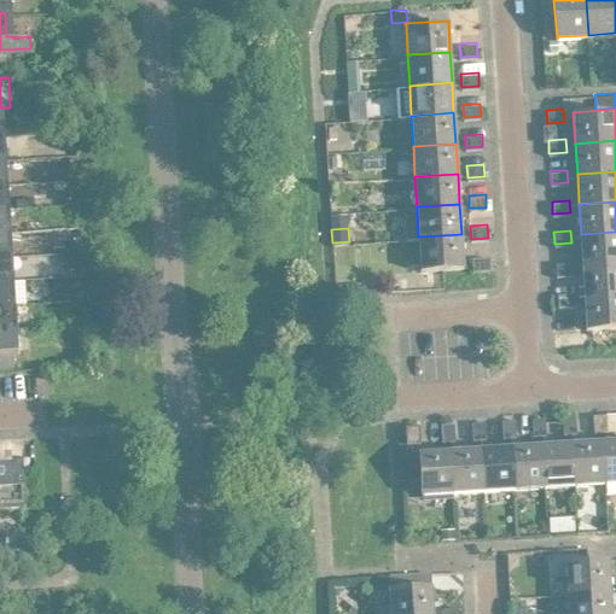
[(615,232),(581,234),(582,264),(615,262),(615,232)]
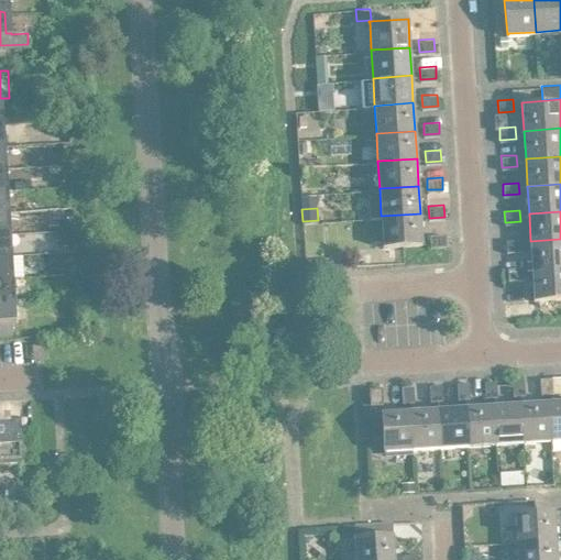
[(420,213),(381,216),(383,243),(383,244),(422,242),(422,241),(421,241),(420,213)]
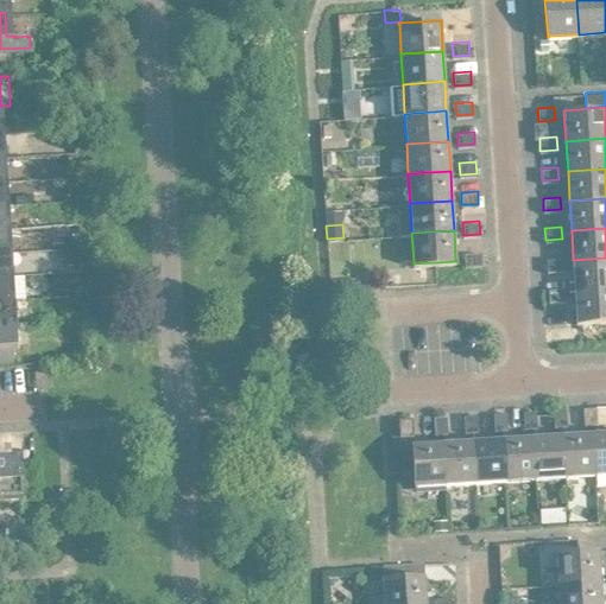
[(465,252),(465,265),(481,264),(481,250),(465,252)]
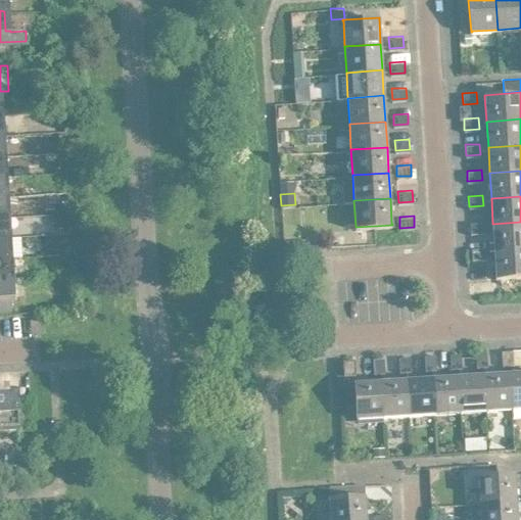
[(470,222),(471,232),(485,232),(484,221),(470,222)]
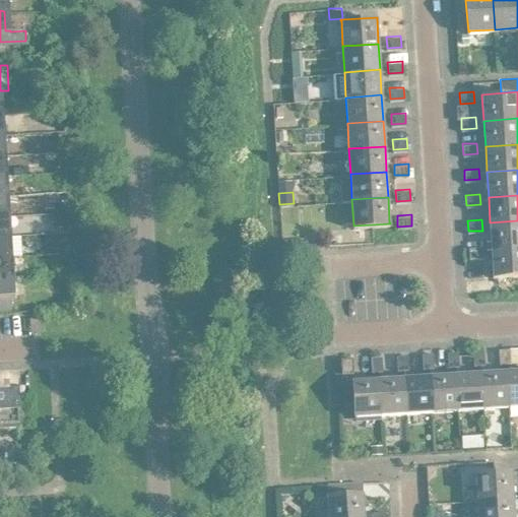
[(517,220),(490,222),(492,249),(517,247),(517,220)]
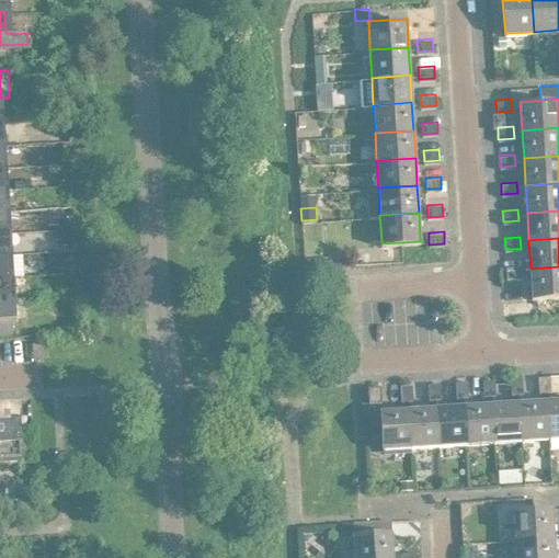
[(63,260),(46,261),(47,272),(63,271),(63,260)]
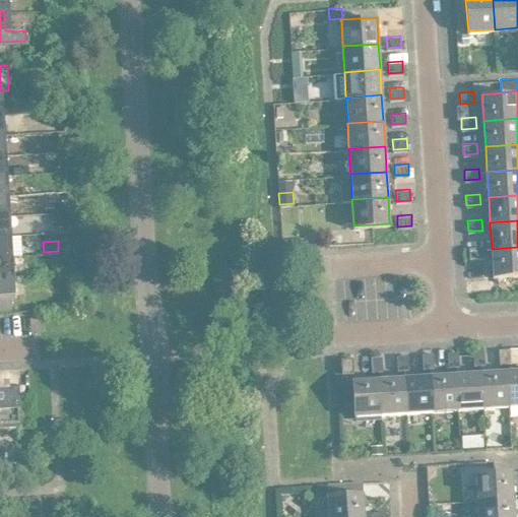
[(468,246),(469,257),(483,256),(483,245),(468,246)]
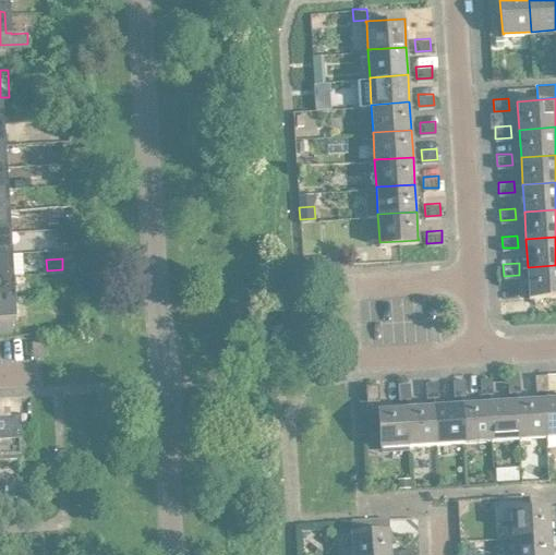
[(555,265),(528,267),(529,294),(529,296),(555,293),(555,265)]
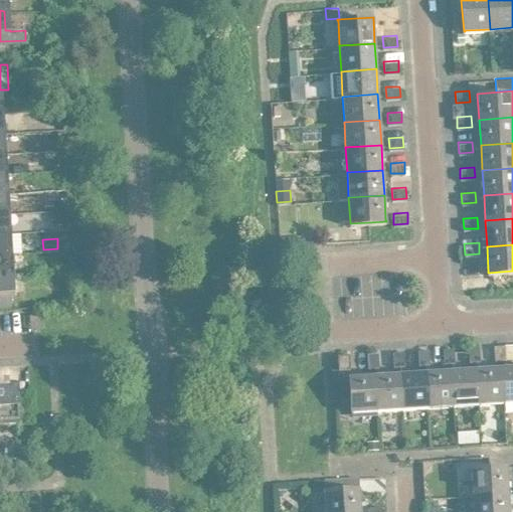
[(0,272),(8,272),(7,251),(0,251),(0,272)]
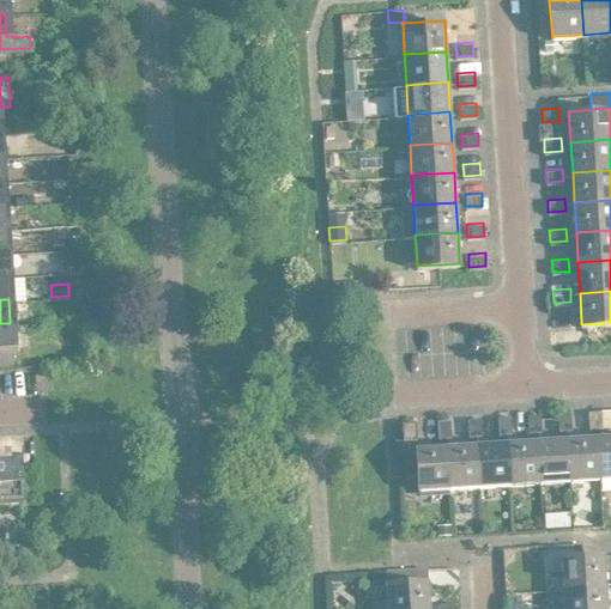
[(10,323),(0,323),(0,348),(12,348),(17,348),(17,346),(11,347),(10,323)]
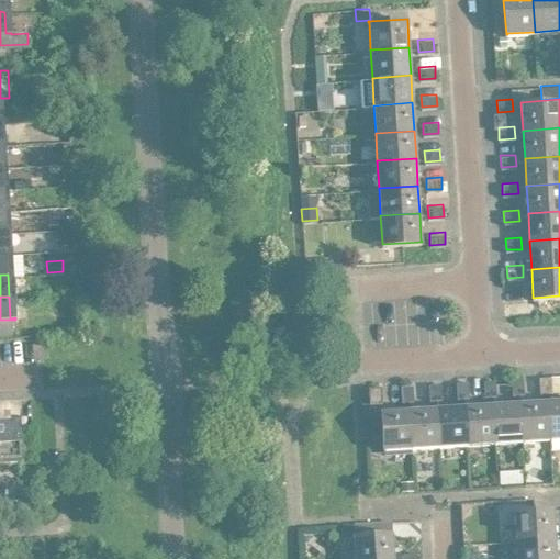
[(11,320),(0,320),(0,334),(12,334),(11,320)]
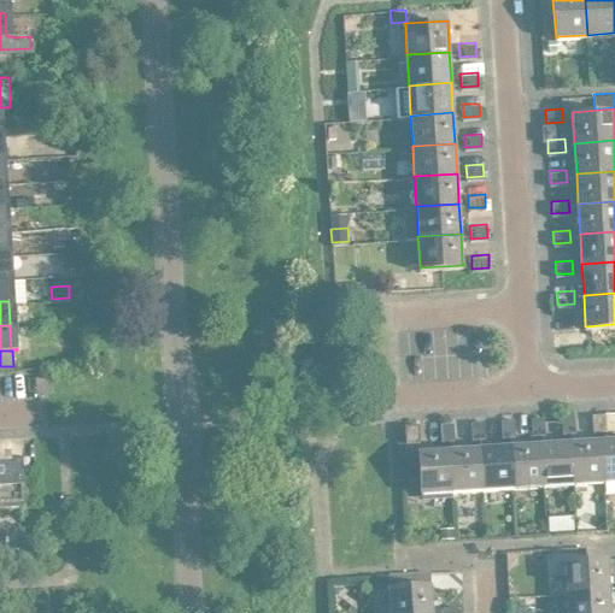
[(592,412),(593,429),(605,429),(604,411),(592,412)]
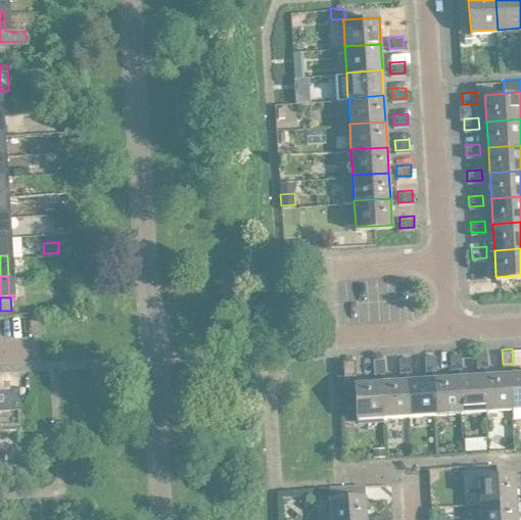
[(476,351),(476,366),(487,365),(486,350),(476,351)]
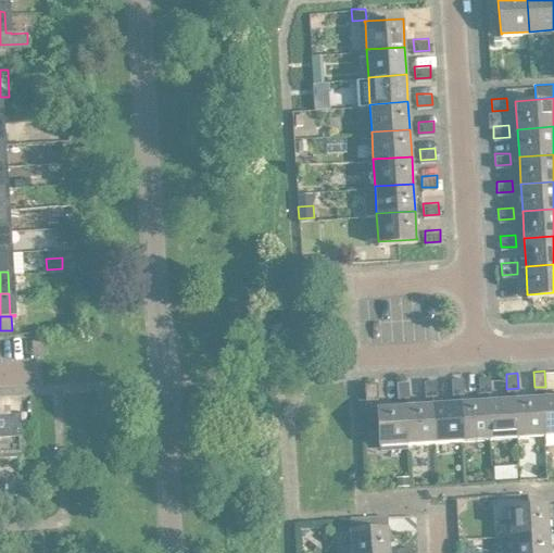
[(490,375),(487,375),(478,375),(479,390),(491,390),(490,375)]
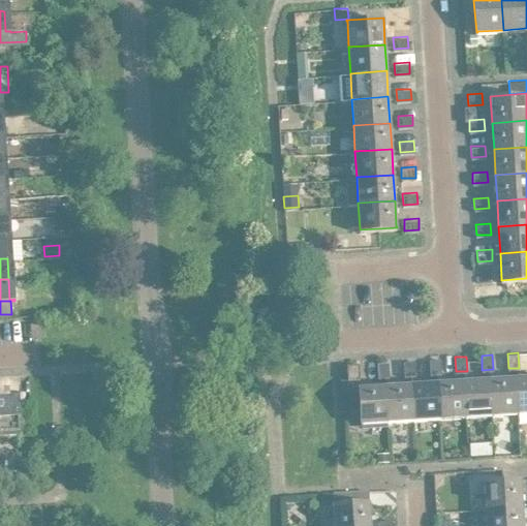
[(429,359),(430,373),(441,372),(440,358),(429,359)]
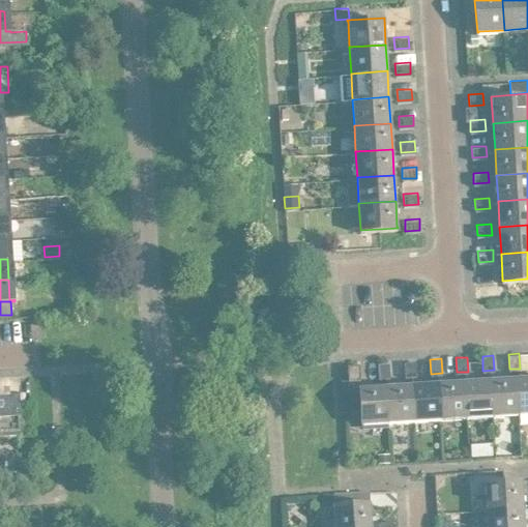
[(404,360),(405,376),(415,375),(415,360),(404,360)]
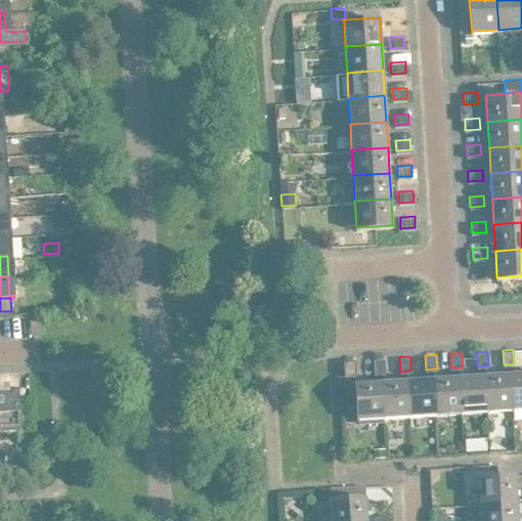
[(374,358),(375,373),(385,372),(384,357),(374,358)]
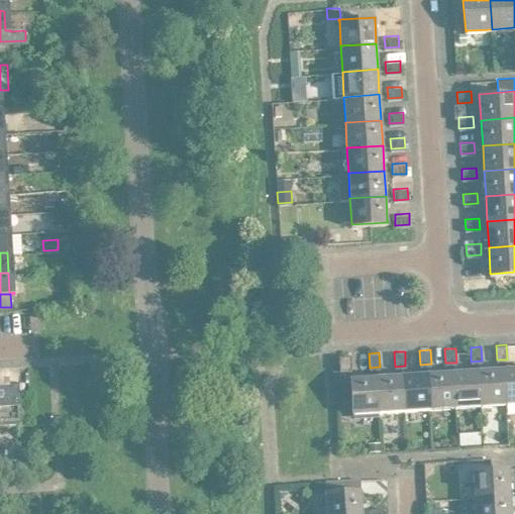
[(338,355),(339,370),(351,369),(350,354),(338,355)]
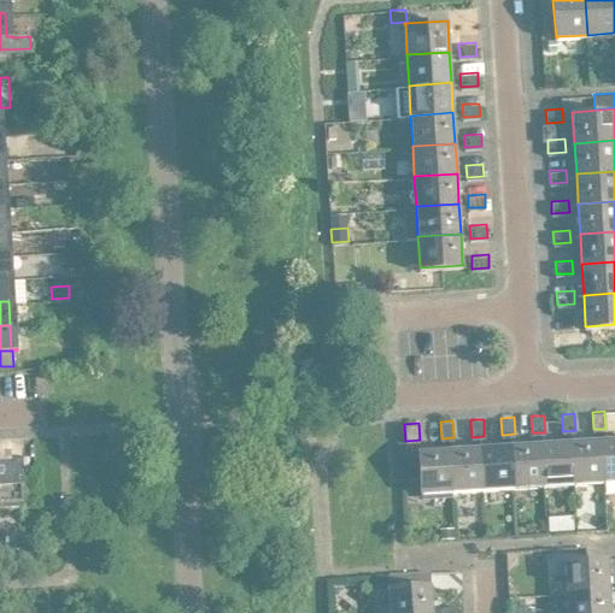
[(614,436),(602,438),(604,481),(614,479),(614,436)]
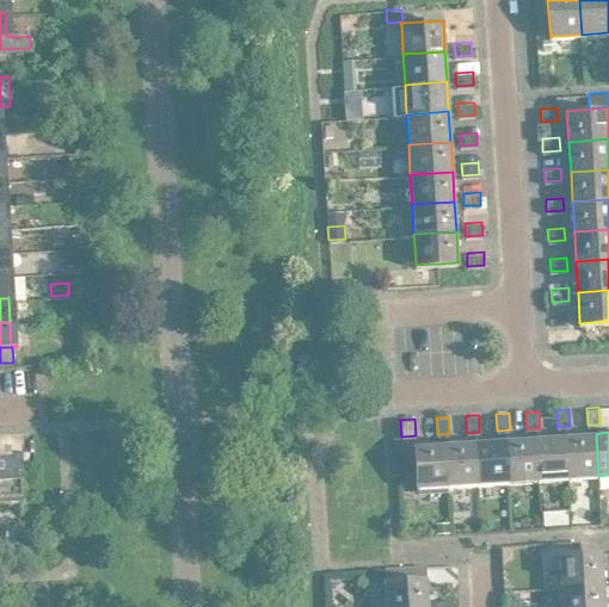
[(596,434),(565,435),(568,477),(598,476),(596,434)]
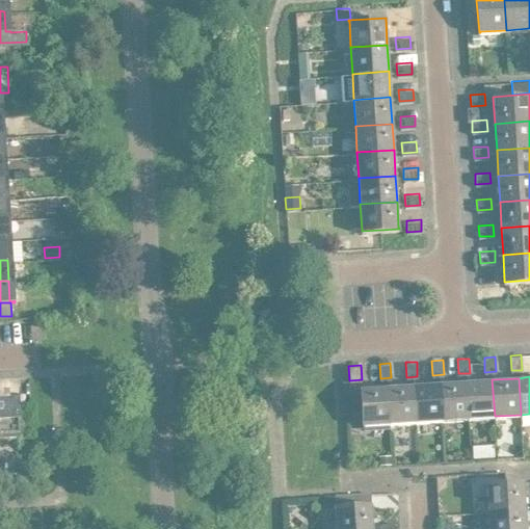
[(492,379),(466,381),(469,418),(495,416),(492,379)]
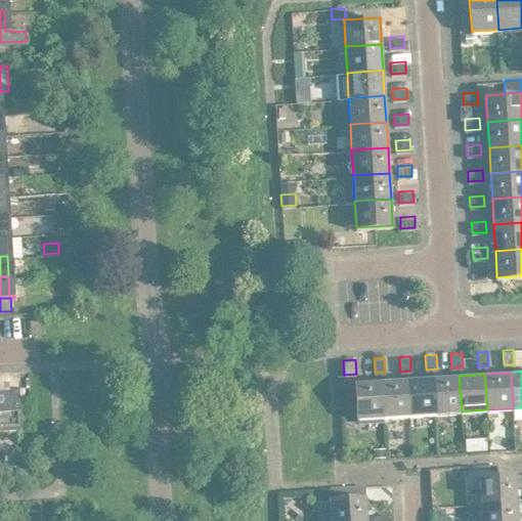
[(459,376),(433,377),(435,414),(462,411),(459,376)]
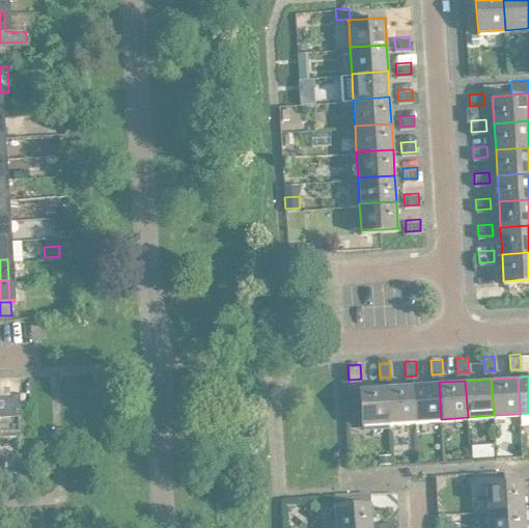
[(439,382),(413,384),(415,420),(441,419),(439,382)]
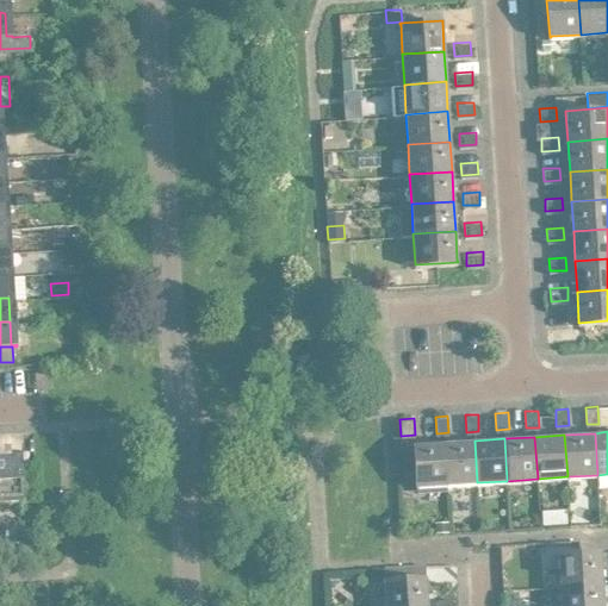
[(475,441),(445,443),(447,485),(477,482),(475,441)]
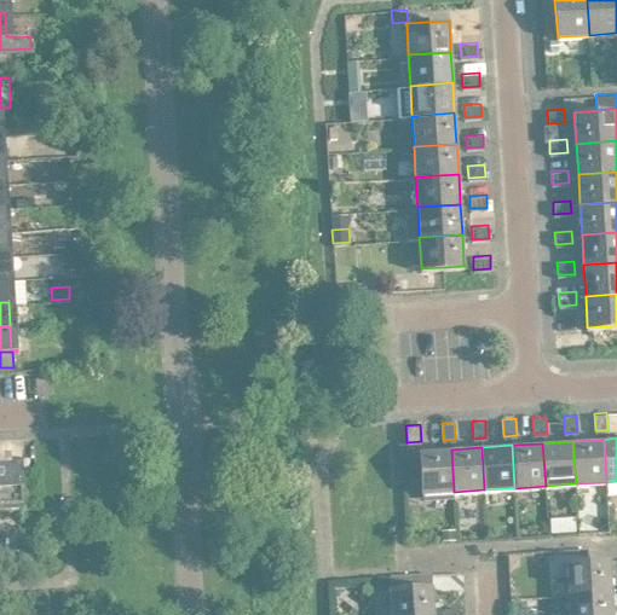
[(454,492),(451,450),(421,451),(420,451),(422,494),(424,494),(424,493),(454,492)]
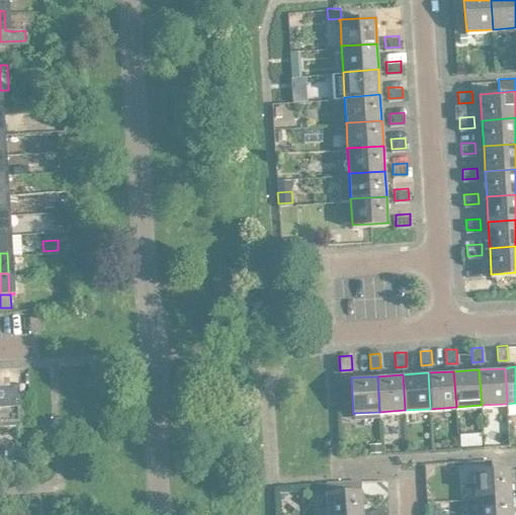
[(0,424),(17,424),(17,425),(19,425),(18,422),(30,421),(29,392),(17,393),(16,388),(15,388),(15,389),(0,390),(0,424)]
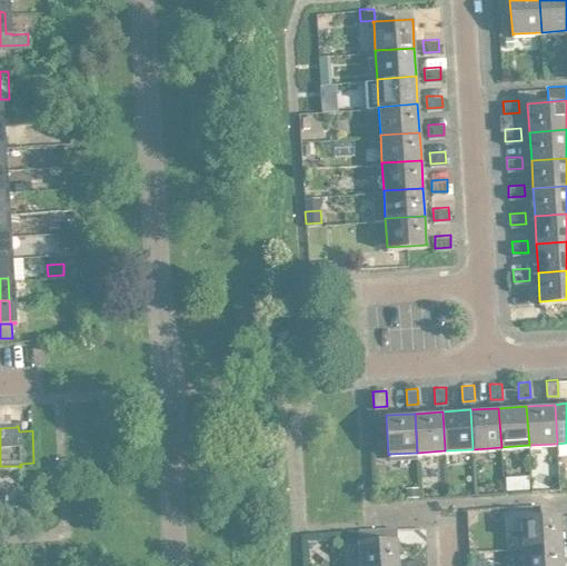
[(418,485),(405,486),(406,496),(419,496),(418,485)]
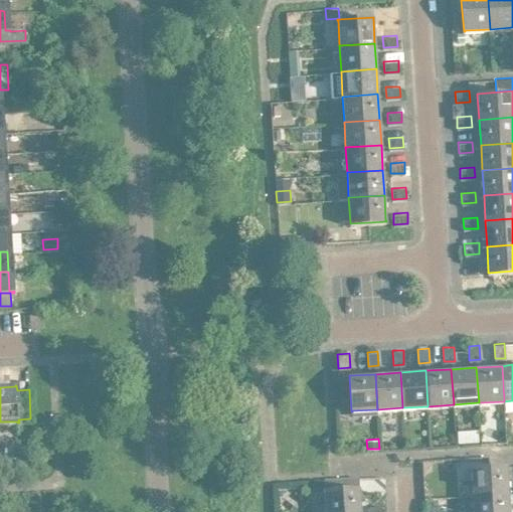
[(471,469),(472,494),(508,492),(506,467),(507,467),(506,466),(470,468),(470,469),(471,469)]
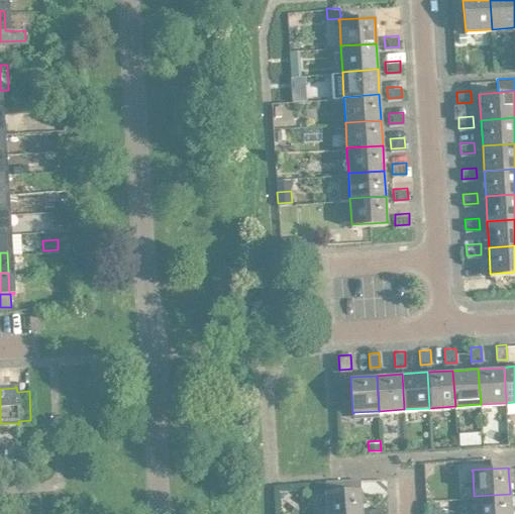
[(325,493),(325,513),(362,513),(361,491),(361,490),(359,478),(327,480),(328,492),(324,492),(324,493),(325,493)]
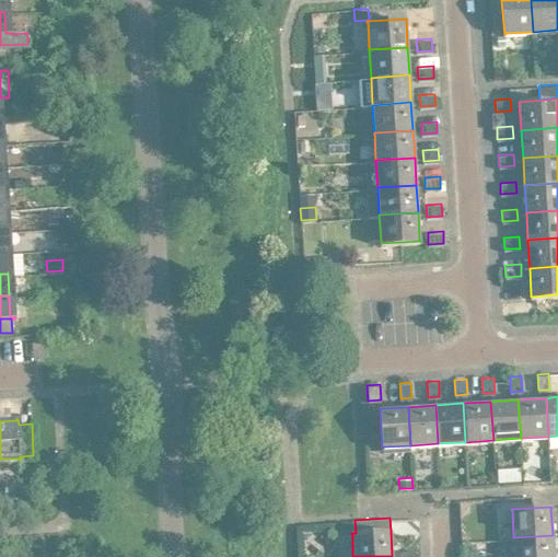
[(513,537),(514,556),(554,556),(553,535),(513,537)]
